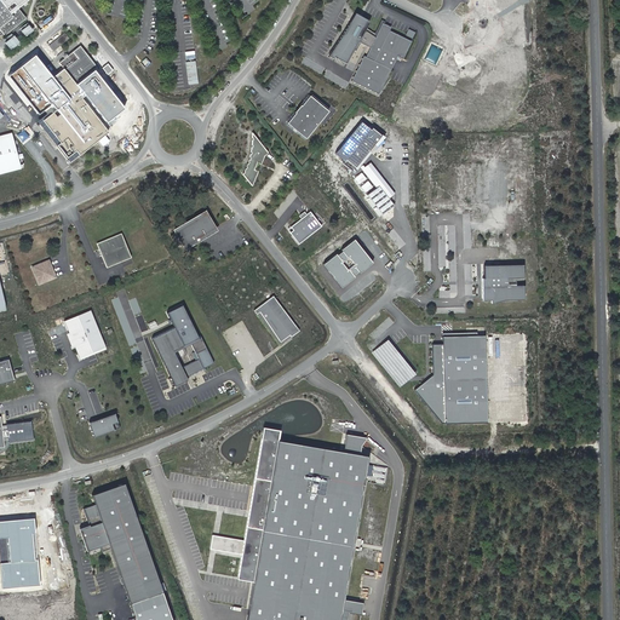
[(0,0),(0,35),(1,36),(4,35),(5,35),(6,36),(28,18),(19,7),(29,0),(0,0)]
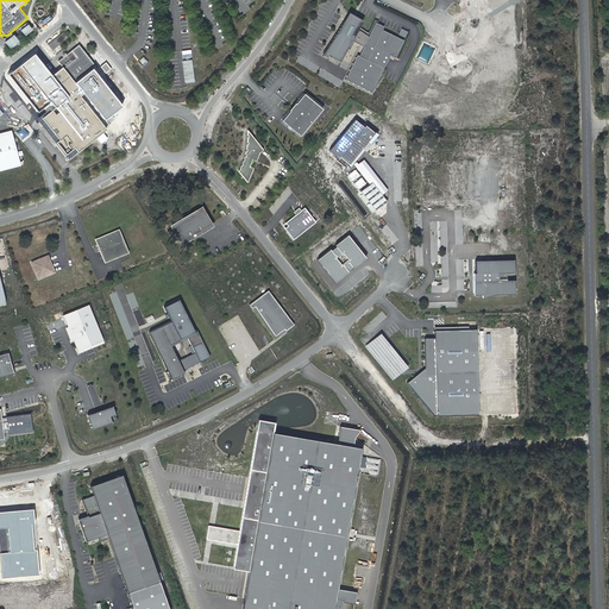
[(352,14),(346,11),(336,32),(320,55),(330,58),(331,56),(338,61),(349,39),(362,45),(357,54),(356,54),(343,77),(370,90),(388,54),(394,56),(402,39),(381,29),(382,25),(376,22),(374,22),(366,35),(357,29),(358,26),(362,19),(352,14)]
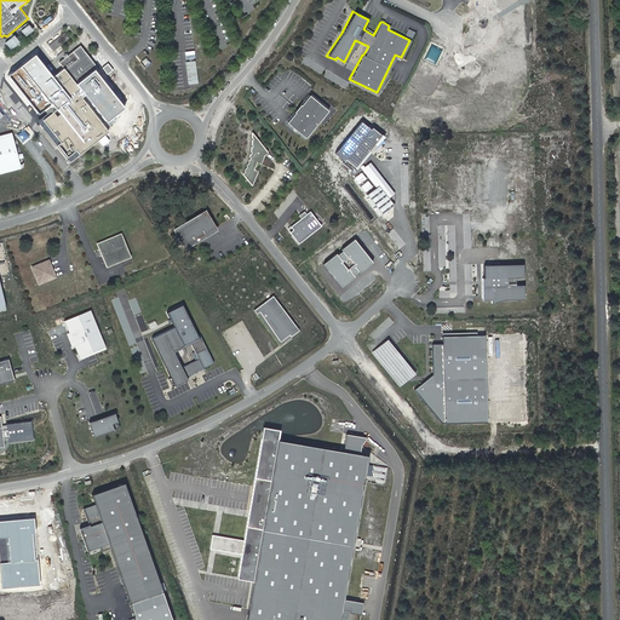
[(373,33),(365,27),(363,29),(373,35),(380,22),(383,22),(383,21),(379,18),(373,33)]
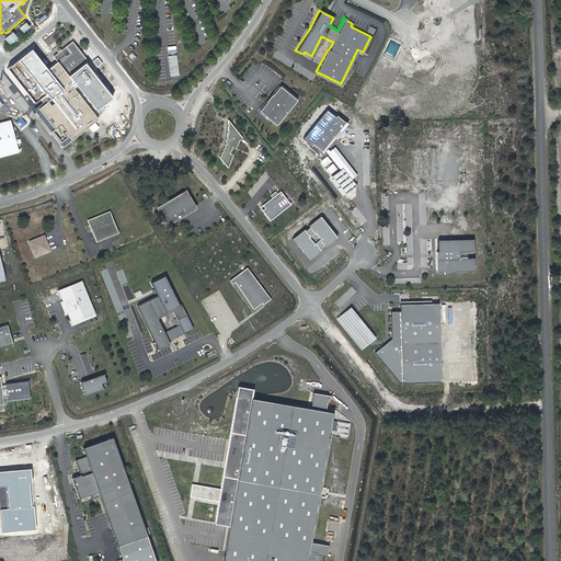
[(25,33),(32,29),(27,23),(21,29),(25,33)]
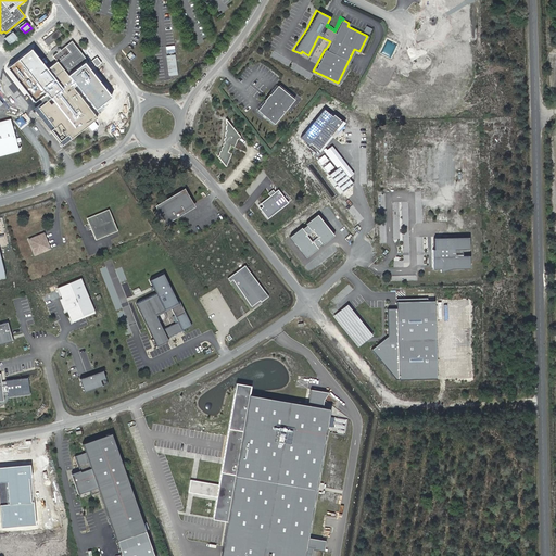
[(42,40),(47,46),(53,40),(61,34),(57,28),(42,40)]
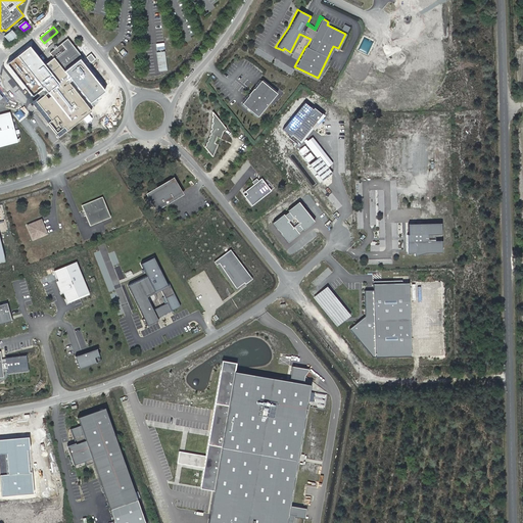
[(11,43),(18,37),(13,31),(6,37),(11,43)]
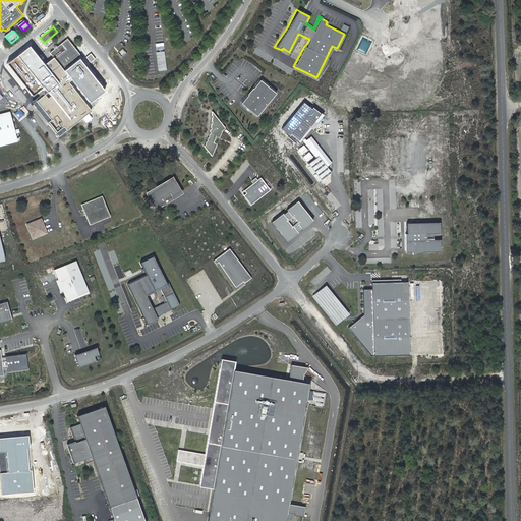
[(80,55),(66,38),(56,46),(49,52),(53,57),(43,64),(58,82),(47,92),(36,101),(51,119),(48,121),(57,131),(64,125),(66,129),(91,109),(67,80),(70,78),(65,72),(63,69),(80,55)]
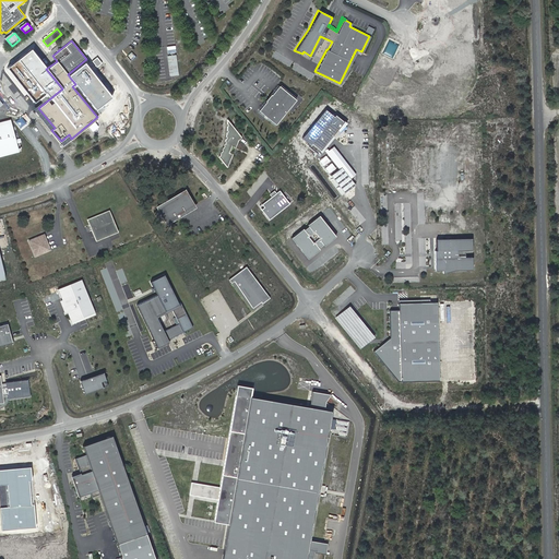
[(47,67),(33,49),(9,69),(36,104),(48,95),(50,98),(62,88),(46,69),(47,67)]
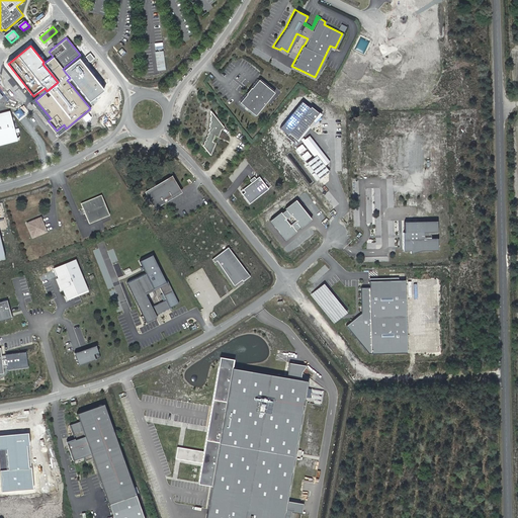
[(104,91),(80,59),(65,72),(70,78),(90,102),(104,91)]
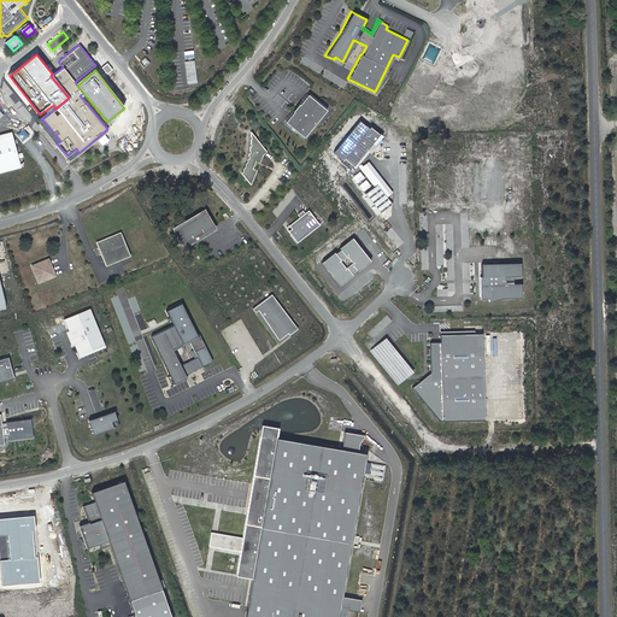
[(285,119),(303,136),(325,110),(307,93),(299,104),(298,103),(292,109),(293,110),(285,119)]
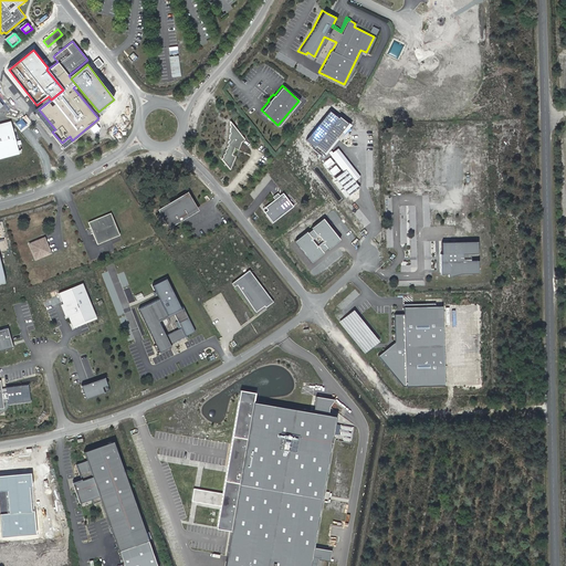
[(339,119),(331,112),(307,140),(316,147),(317,146),(326,153),(349,124),(341,117),(339,119)]
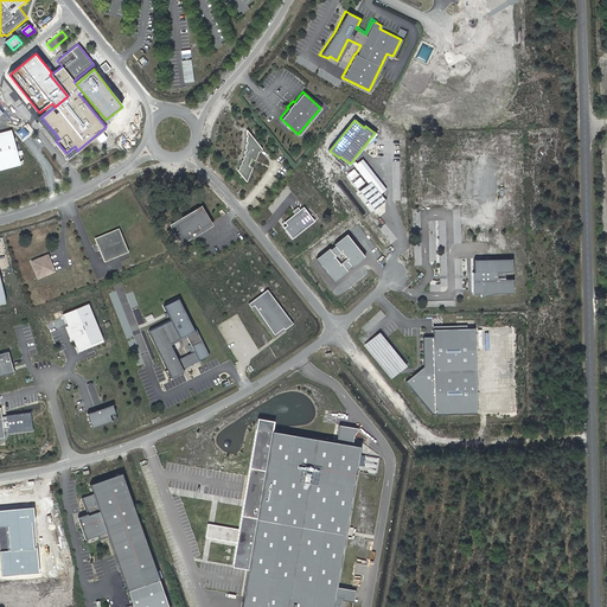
[(263,149),(248,129),(247,145),(246,153),(242,161),(238,170),(248,181),(260,151),(263,149)]
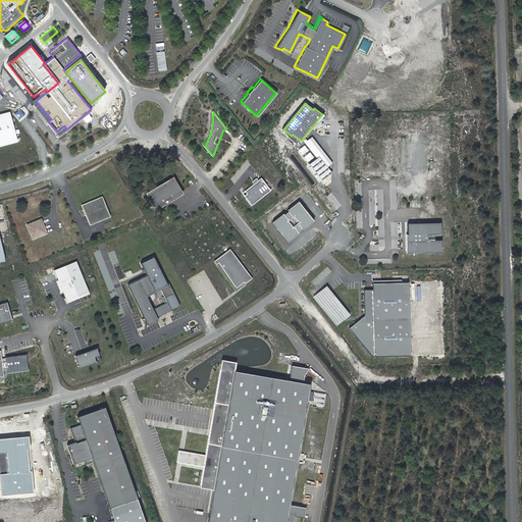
[(4,116),(0,117),(0,143),(16,140),(9,115),(4,116)]
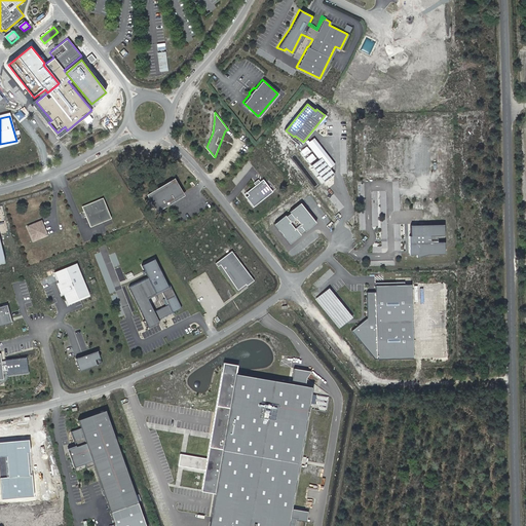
[(309,142),(308,140),(306,142),(320,159),(322,157),(331,168),(333,166),(336,164),(314,138),(312,140),(309,142)]
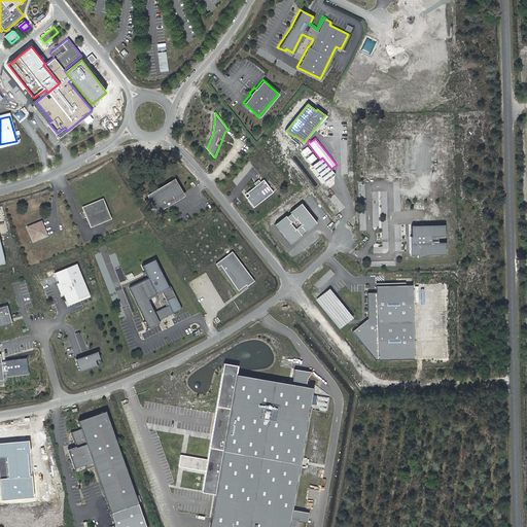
[(312,151),(308,146),(302,151),(306,156),(312,151)]
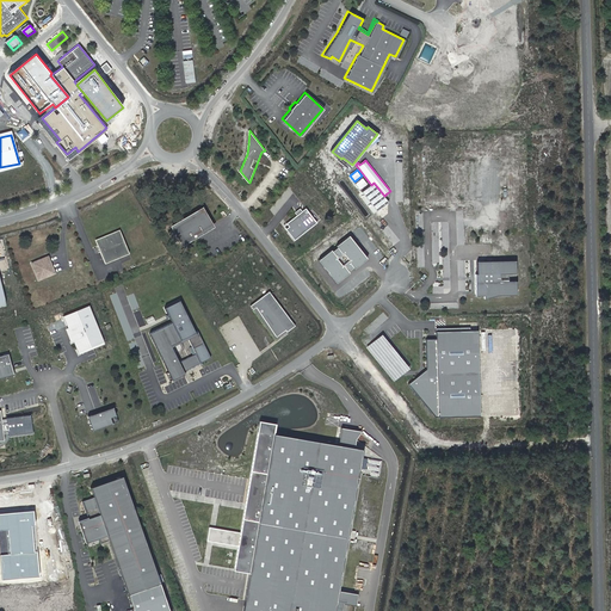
[(368,184),(363,179),(356,184),(360,190),(368,184)]
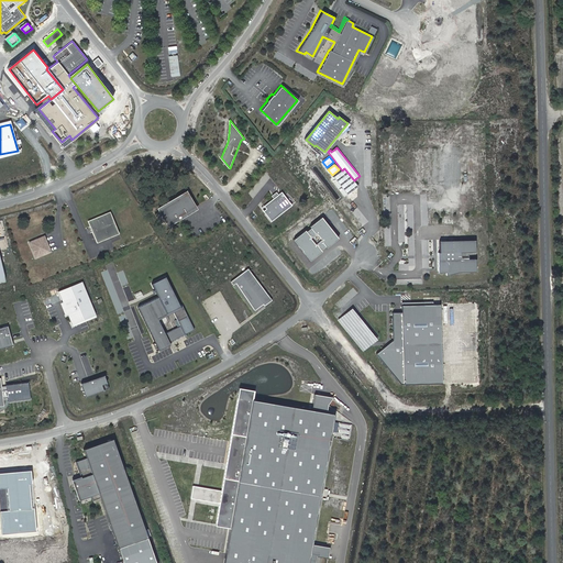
[(342,170),(334,177),(348,195),(359,186),(354,180),(344,168),(342,170)]
